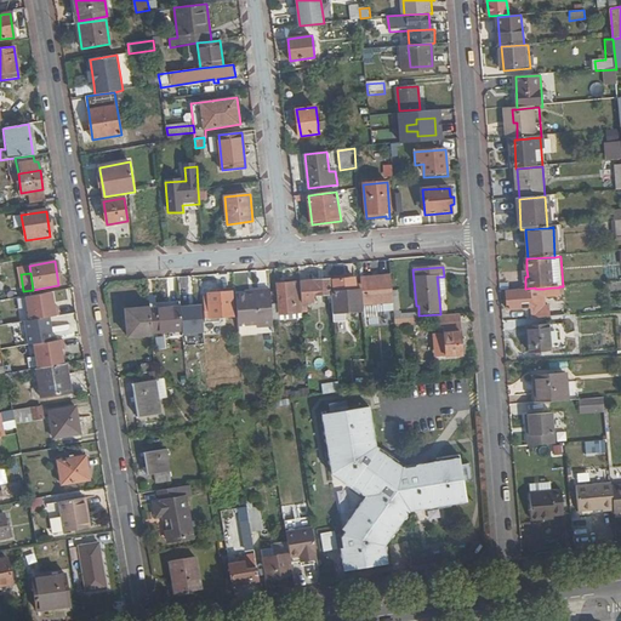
[(362,306),(392,303),(391,277),(360,279),(360,290),(362,306)]
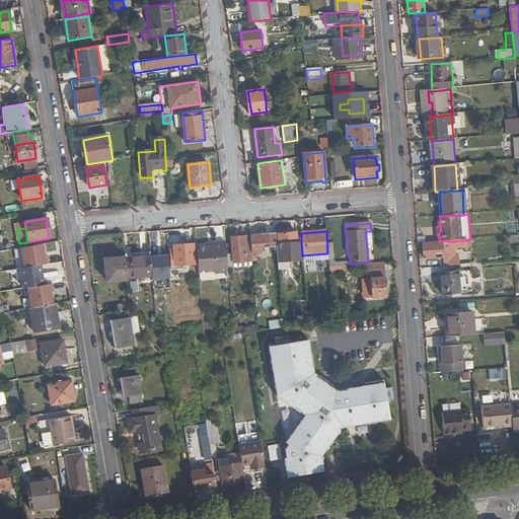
[(288,264),(303,263),(302,255),(301,242),(297,243),(296,233),(276,234),(277,247),(279,271),(289,270),(288,264)]
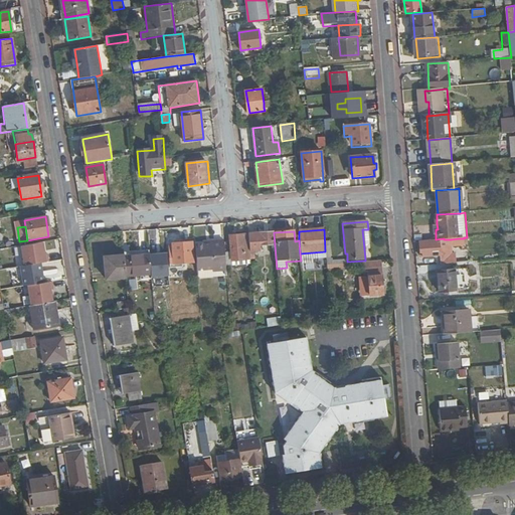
[(261,247),(275,245),(274,232),(248,234),(249,253),(261,252),(261,247)]
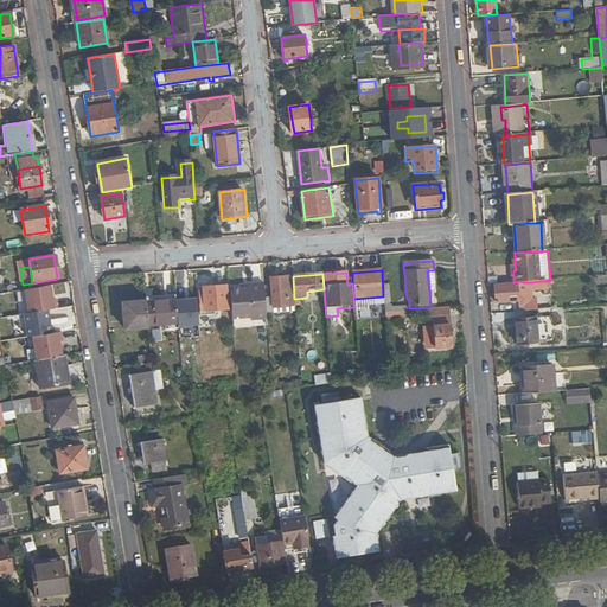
[(293,276),(269,279),(272,311),(295,310),(294,299),(293,276)]
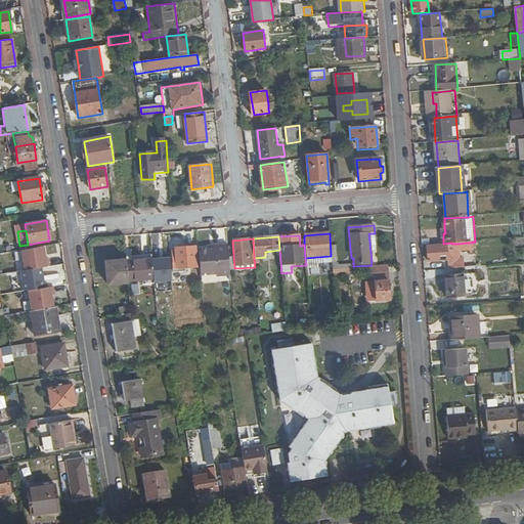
[(472,251),(472,243),(467,243),(459,244),(460,252),(472,251)]
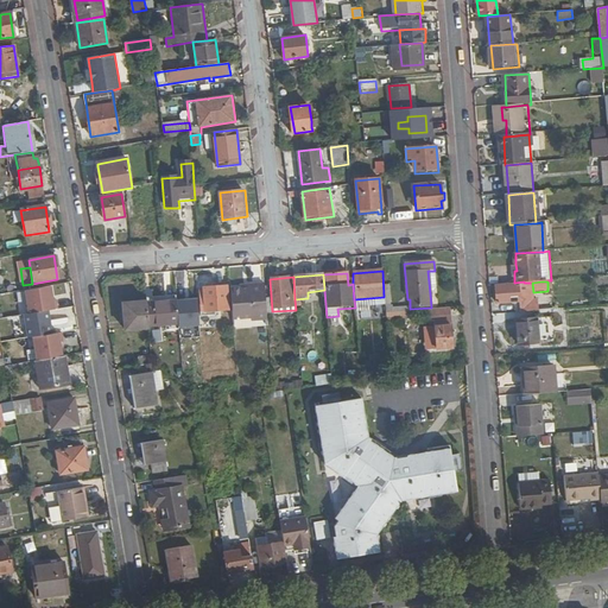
[(519,284),(495,285),(496,304),(506,303),(506,306),(513,306),(512,303),(519,302),(519,311),(538,310),(537,299),(530,299),(529,292),(520,293),(519,284)]
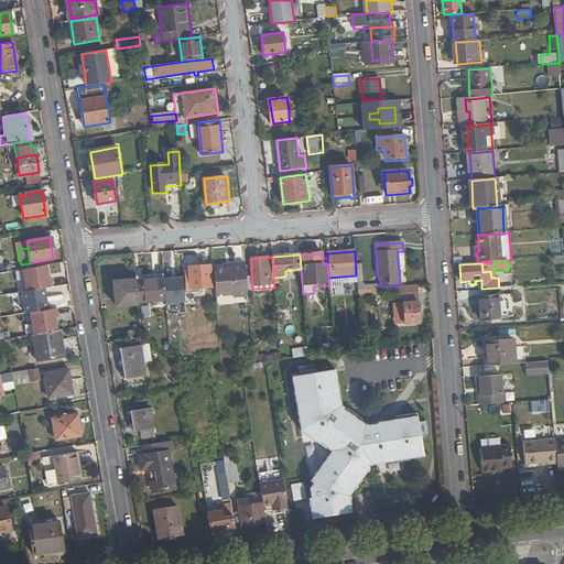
[(232,301),(247,300),(245,264),(214,268),(216,289),(217,299),(232,297),(232,301)]
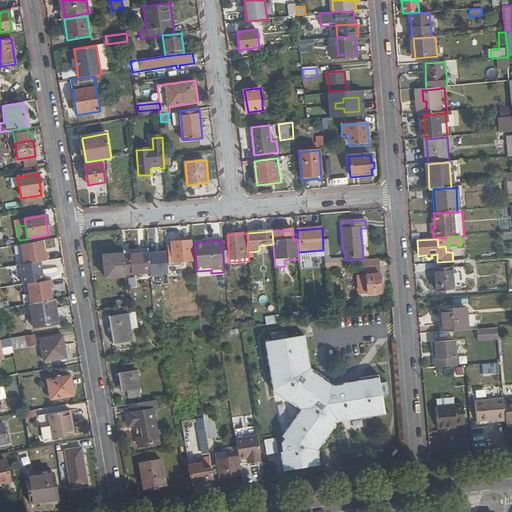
[(172,264),(196,262),(194,243),(194,241),(170,242),(170,247),(172,264)]
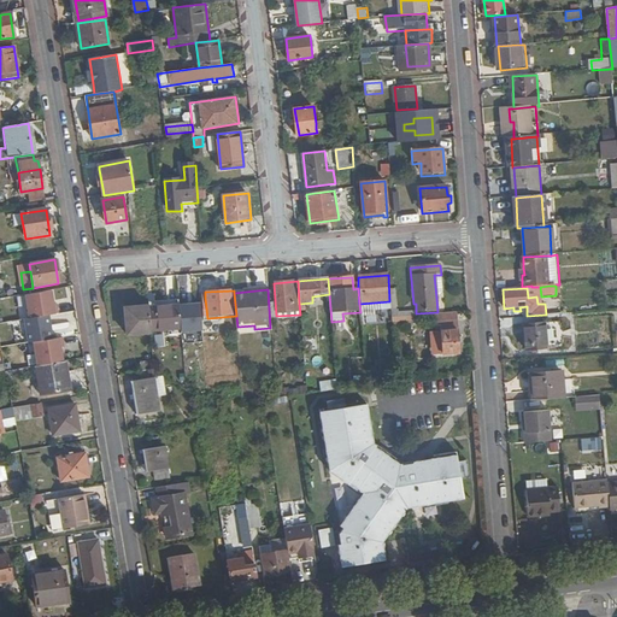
[(59,331),(54,301),(27,306),(31,336),(59,331)]
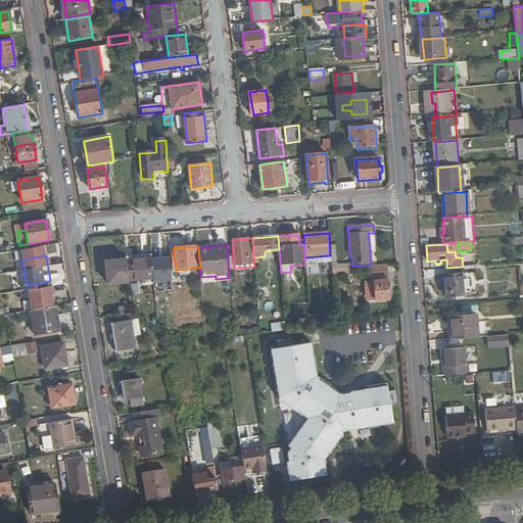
[(128,282),(142,281),(153,280),(151,256),(127,259),(128,282)]
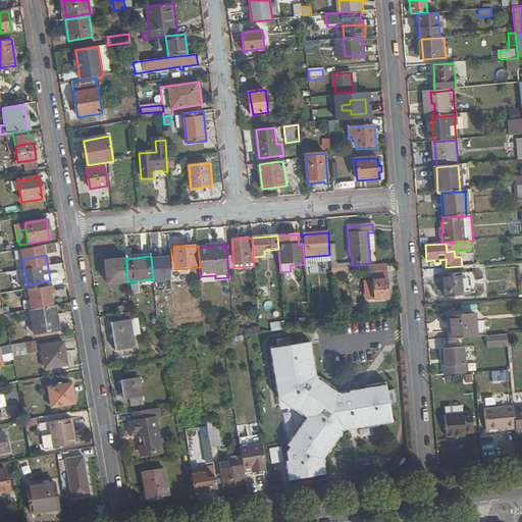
[(106,284),(128,283),(127,281),(126,259),(103,261),(106,284)]
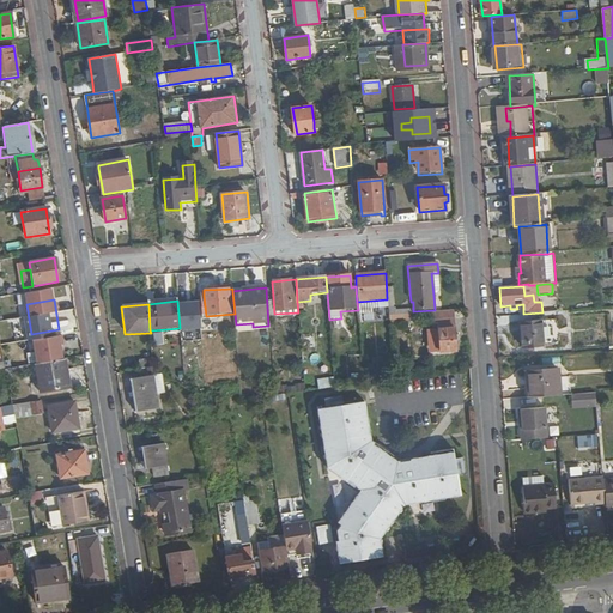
[(388,309),(389,321),(410,320),(410,309),(388,309)]
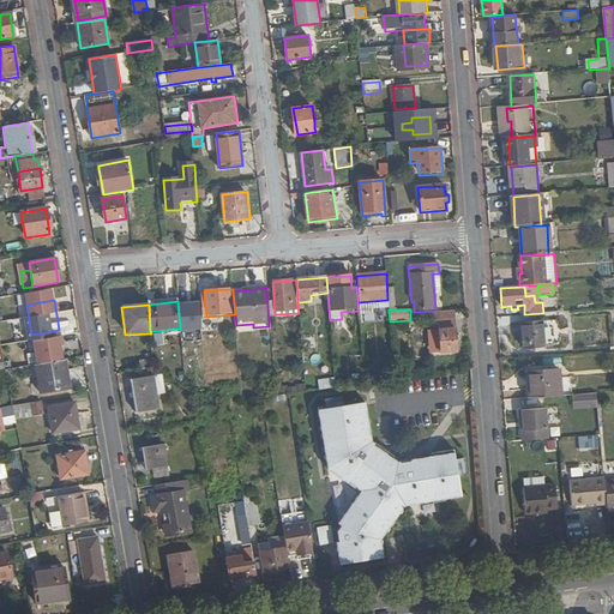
[(455,337),(453,312),(432,313),(433,326),(438,326),(440,354),(456,353),(456,343),(461,342),(461,336),(455,337)]
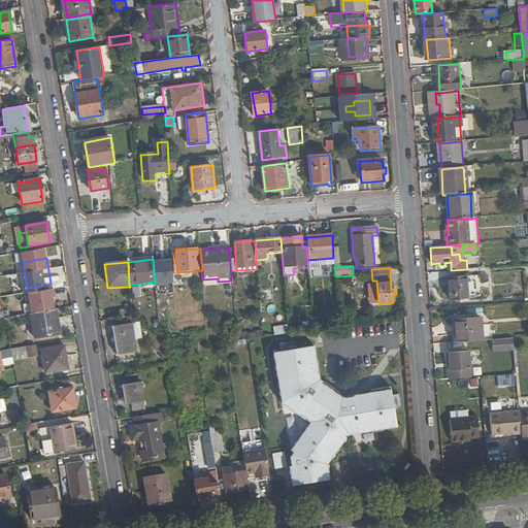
[(447,279),(448,300),(466,299),(465,277),(447,279)]
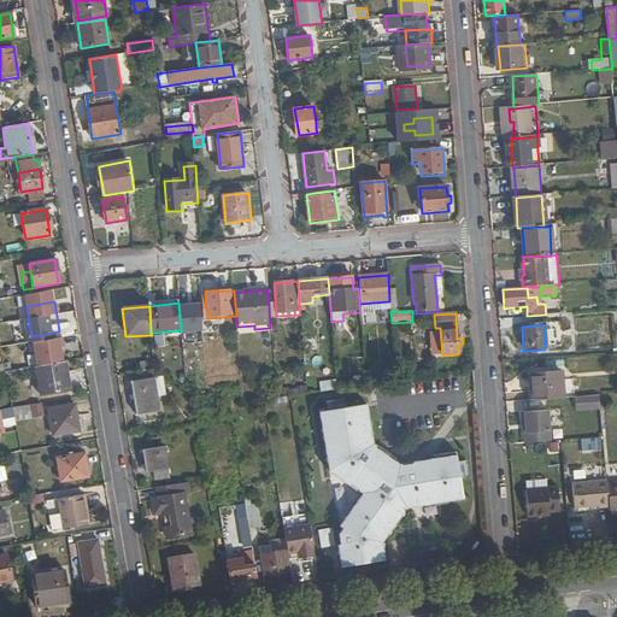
[(63,366),(35,371),(40,398),(68,394),(63,366)]
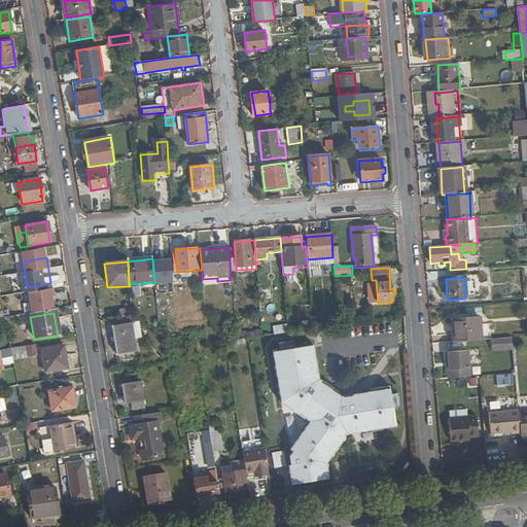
[(131,317),(119,319),(120,324),(111,326),(112,337),(115,356),(135,352),(130,323),(126,323),(126,320),(131,319),(131,317)]
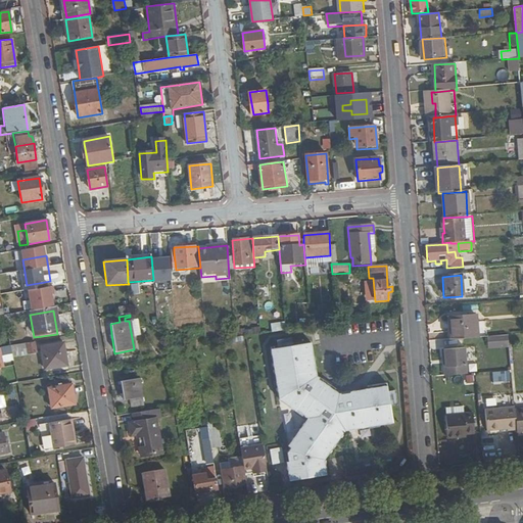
[(450,320),(452,343),(481,341),(479,318),(450,320)]
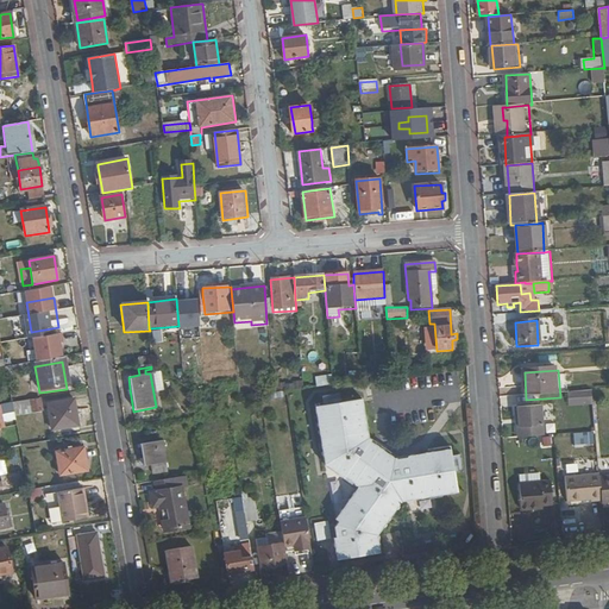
[(318,387),(332,384),(331,377),(331,376),(316,378),(318,387)]
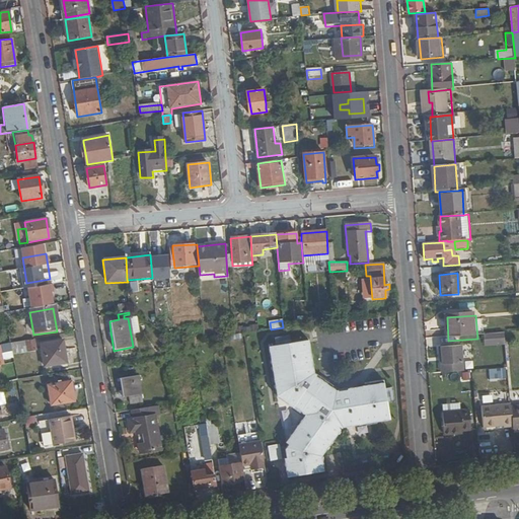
[(486,338),(487,351),(504,349),(503,337),(486,338)]
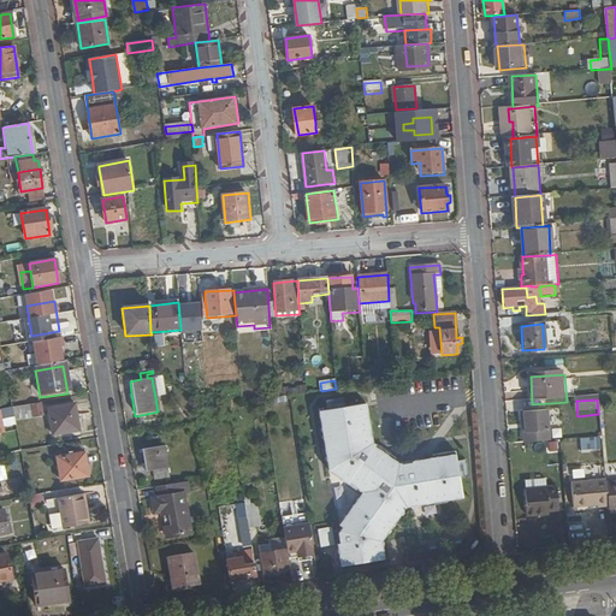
[(332,532),(337,566),(381,558),(379,540),(404,508),(463,497),(455,451),(397,460),(374,440),(369,402),(321,409),(330,468),(361,493),(332,532)]
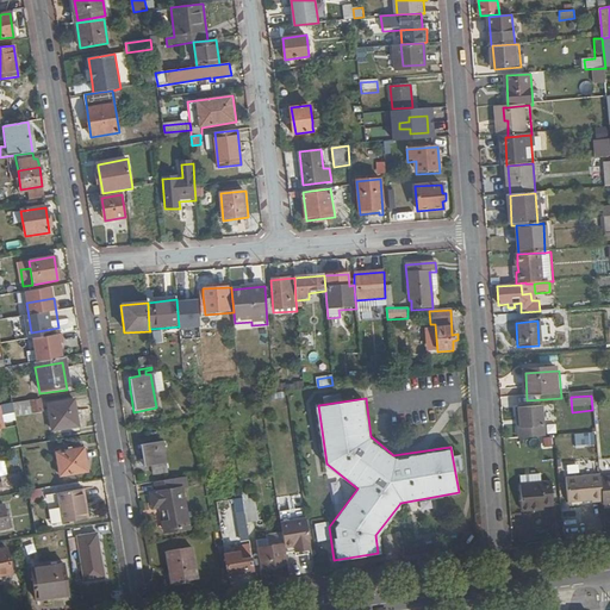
[(32,405),(31,403),(12,406),(10,406),(0,409),(0,433),(4,433),(1,418),(13,415),(14,421),(43,416),(41,404),(32,405)]
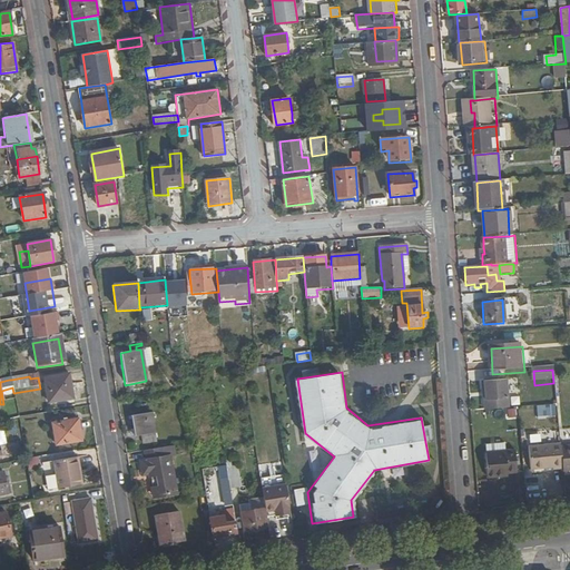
[(70,377),(43,382),(48,408),(74,402),(70,377)]
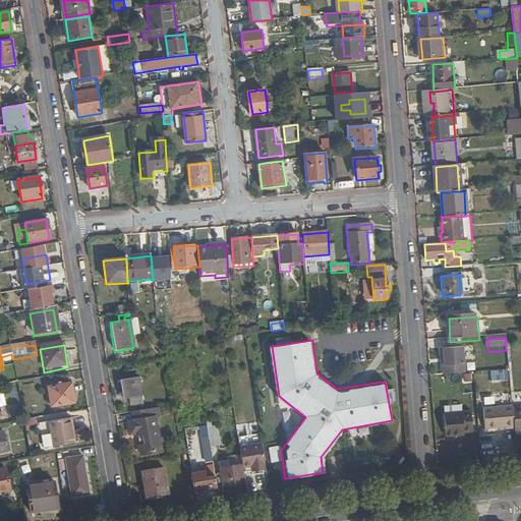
[(442,367),(442,379),(464,377),(463,350),(442,351),(443,367),(442,367)]
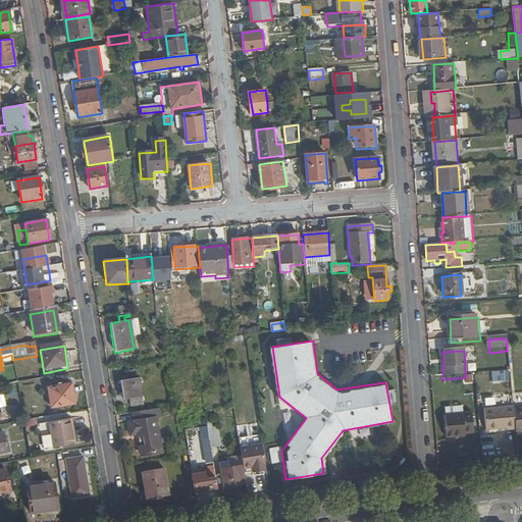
[(492,379),(508,379),(508,370),(492,370),(492,379)]
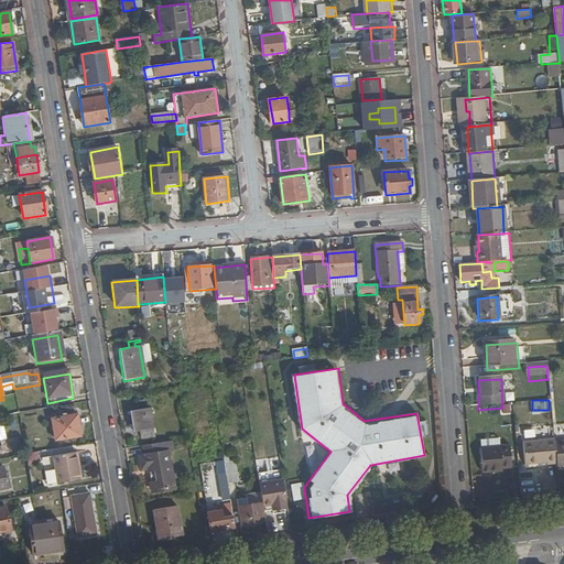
[(150,409),(129,413),(132,434),(154,430),(150,409)]
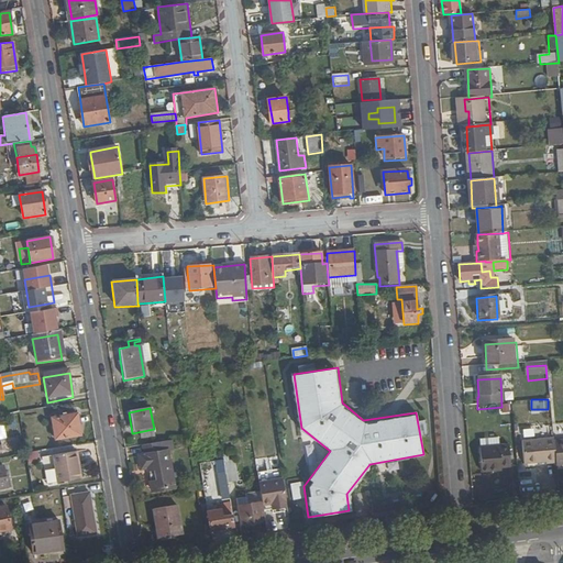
[(77,417),(53,421),(56,442),(80,438),(77,417)]
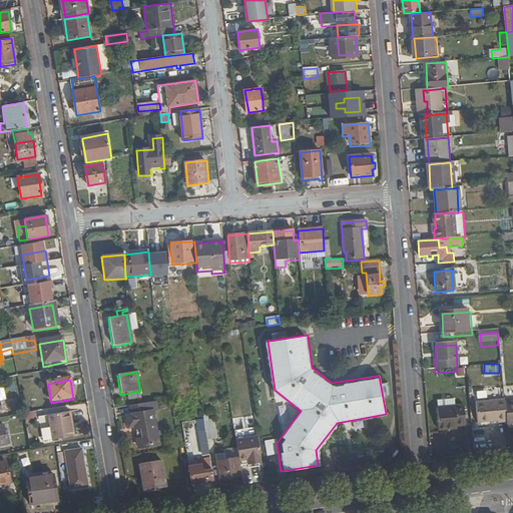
[(453,398),(435,400),(437,426),(453,426),(453,423),(462,423),(464,422),(463,405),(462,405),(453,405),(453,398)]
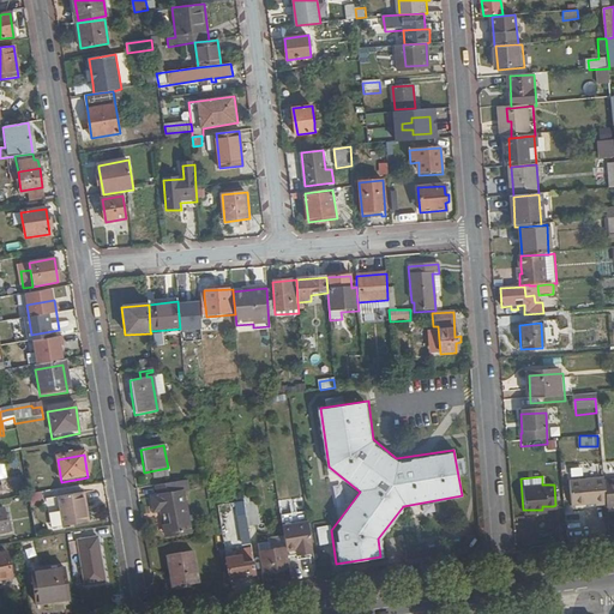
[(188,482),(163,486),(164,495),(151,498),(154,513),(160,512),(164,537),(190,534),(182,493),(190,492),(188,482)]
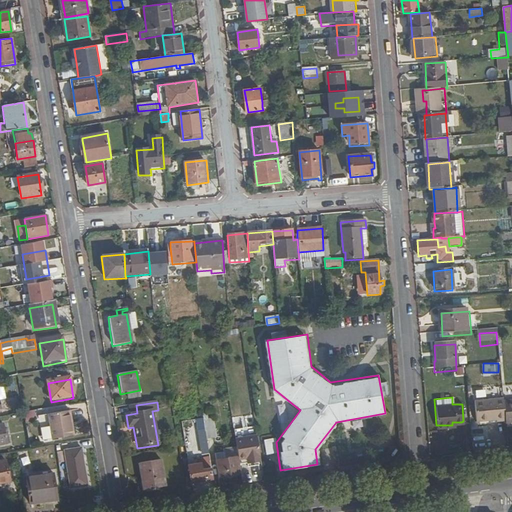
[(511,405),(504,406),(503,403),(475,406),(477,427),(496,425),(496,427),(505,426),(505,427),(511,426),(511,405)]
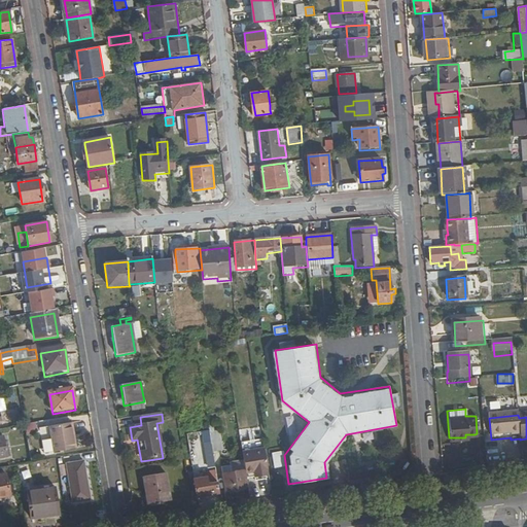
[(25,423),(27,431),(36,429),(35,421),(25,423)]
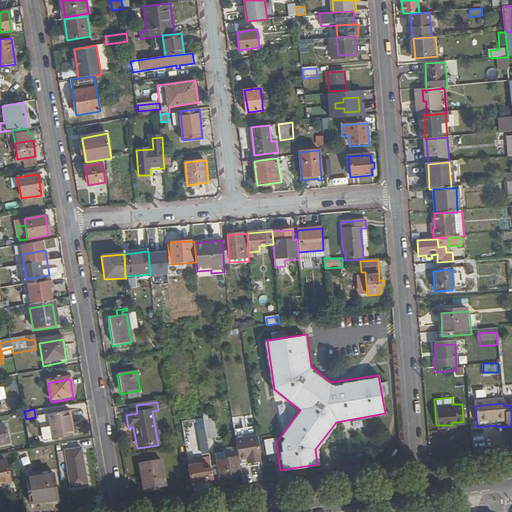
[(67,413),(48,417),(53,441),(72,438),(67,413)]
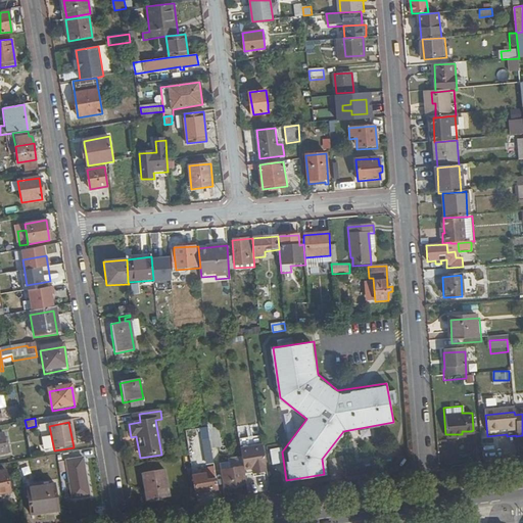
[(4,434),(0,434),(0,455),(8,454),(4,434)]
